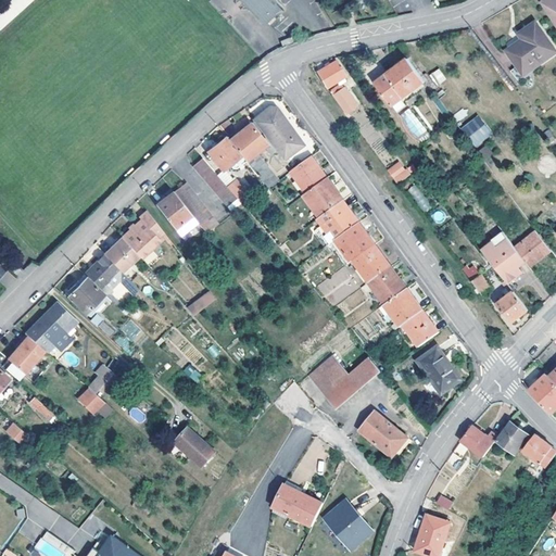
[(245,0),(266,22),(281,8),(274,0),(245,0)]
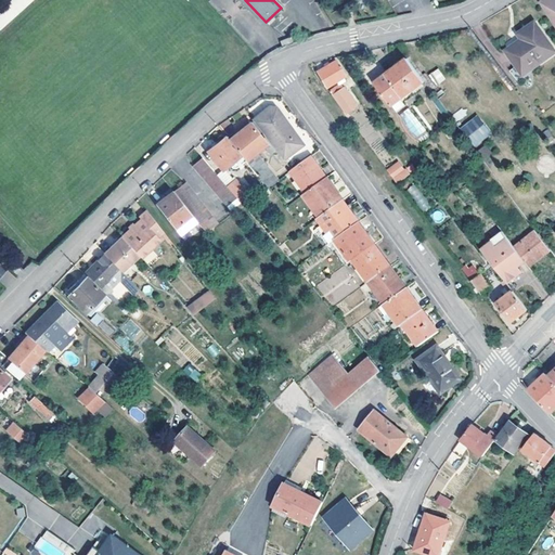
[(554,52),(554,50),(536,23),(518,34),(523,39),(506,51),(517,67),(513,72),(519,80),(524,77),(524,76),(554,52)]
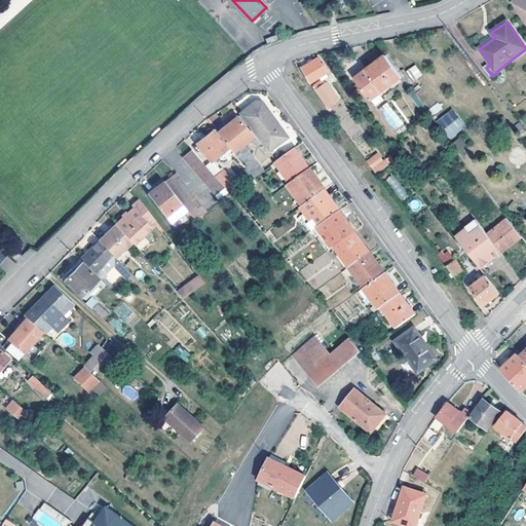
[(367,71),(382,92),(403,77),(387,57),(367,71)]
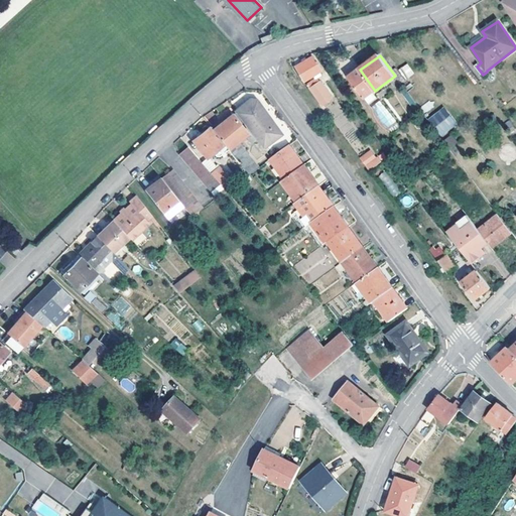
[(301,63),(296,67),(304,80),(320,71),(312,56),(306,60),(304,58),(300,60),(301,63)]
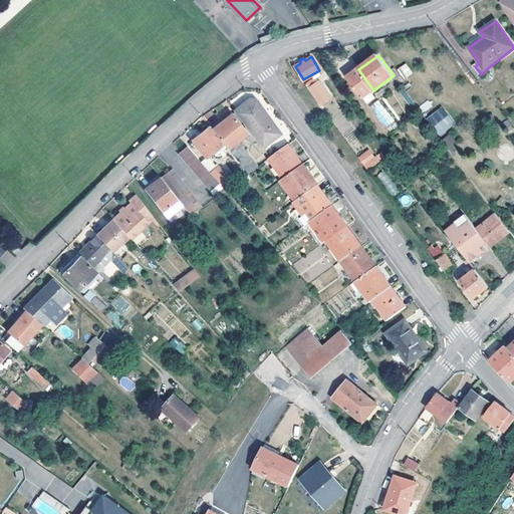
[(404,79),(413,73),(405,62),(397,69),(404,79)]
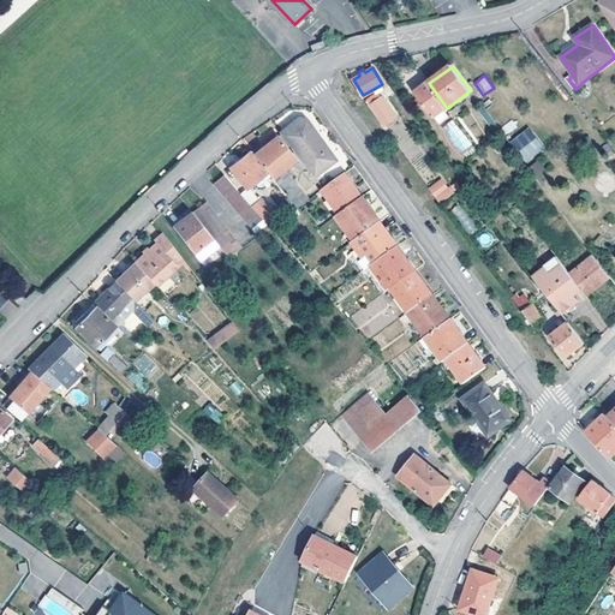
[(447,108),(429,83),(417,93),(435,117),(447,108)]
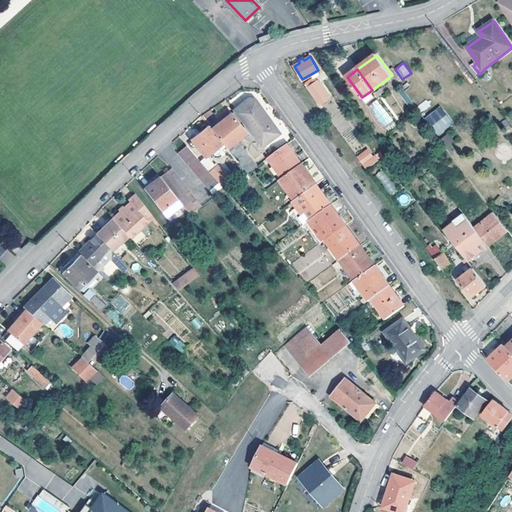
[(304,84),(319,105),(330,97),(314,76),(304,84)]
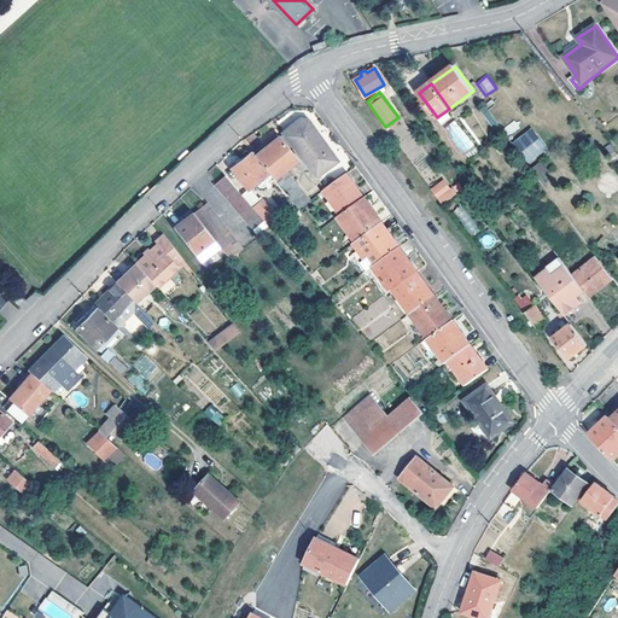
[(455,116),(449,109),(437,117),(443,124),(455,116)]
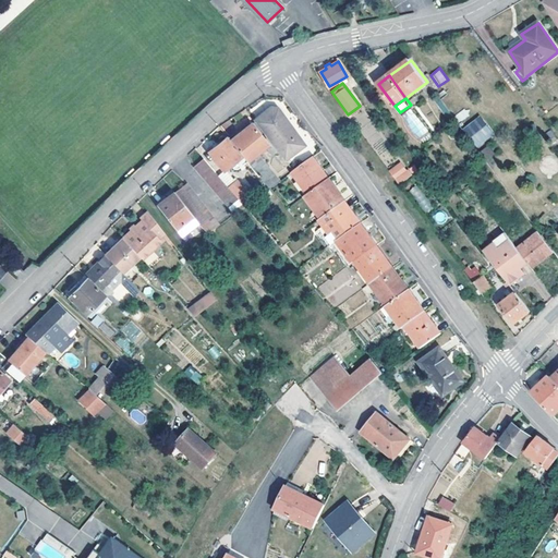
[(254,121),(271,143),(278,152),(286,160),(305,145),(278,108),(271,107),(254,121)]
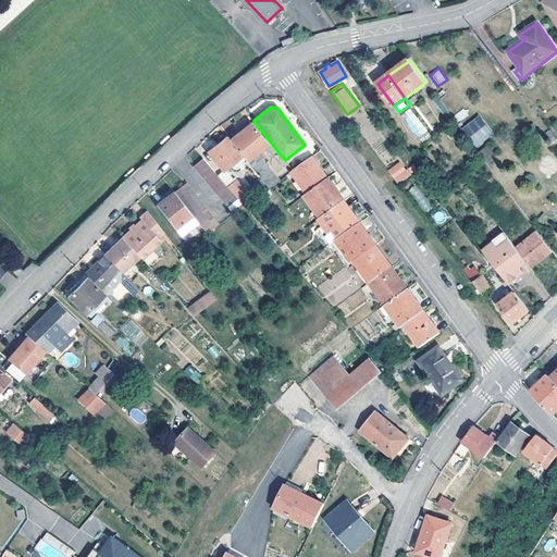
[(410,108),(400,114),(417,139),(426,132),(410,108)]
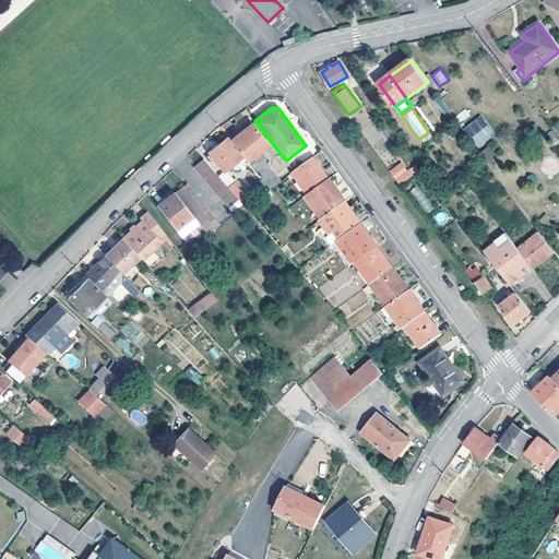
[(478,149),(496,133),(480,115),(463,129),(478,149)]
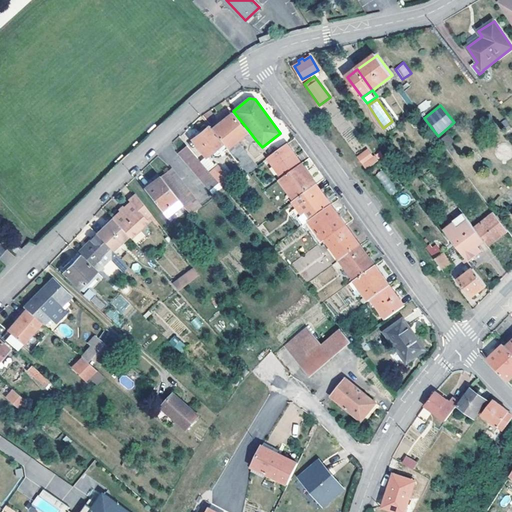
[(229,111),(218,119),(222,121),(231,113),(229,111)]
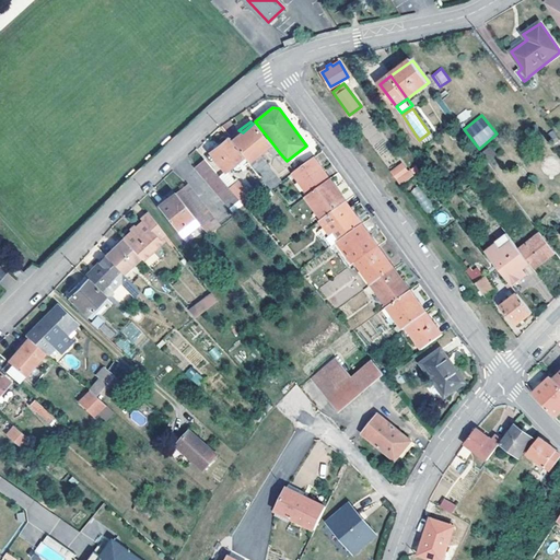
[(271,189),(281,183),(258,154),(268,148),(273,155),(279,152),(272,143),(269,146),(253,124),(243,132),(238,130),(230,137),(244,155),(256,171),(264,181),(271,189)]
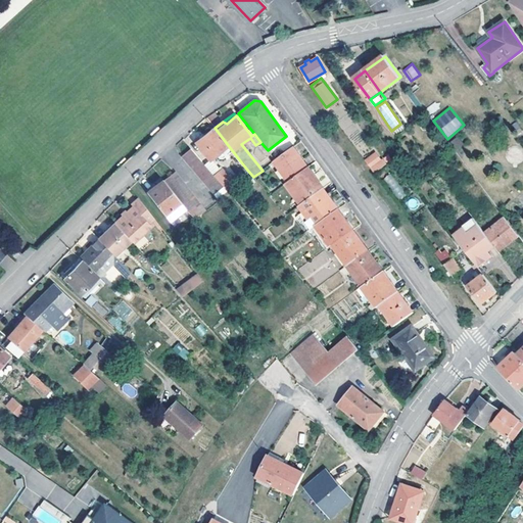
[(200,143),(197,145),(210,159),(228,145),(215,128),(199,140),(200,143)]
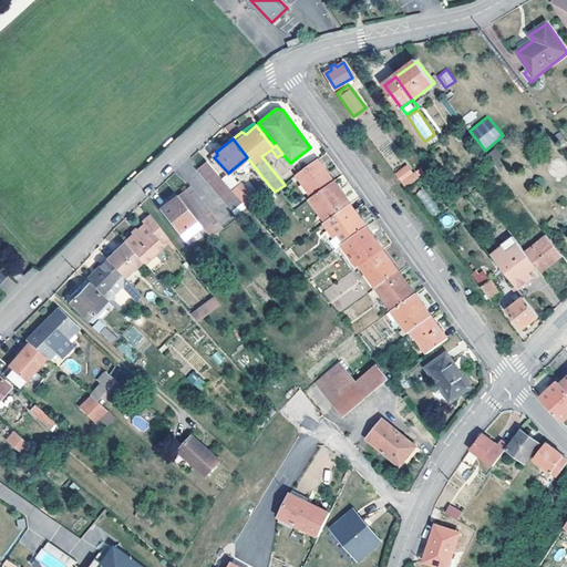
[(319,160),(298,175),(313,197),(334,182),(319,160)]
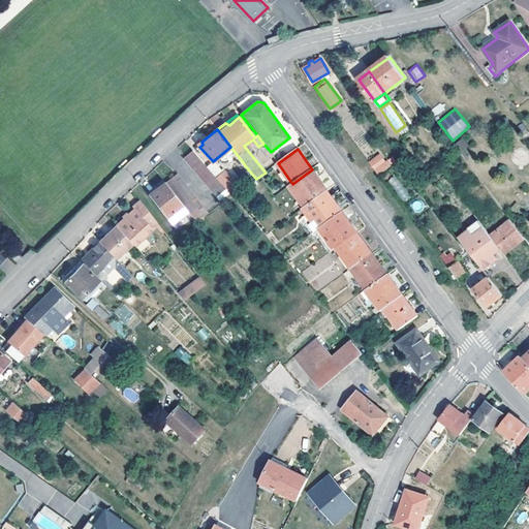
[(222,201),(230,194),(226,189),(217,178),(193,151),(185,158),(222,201)]
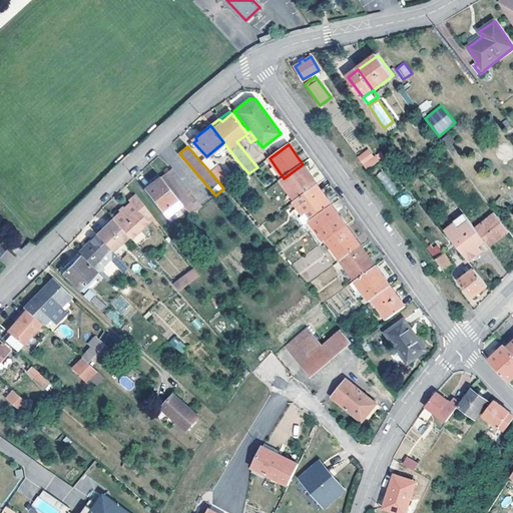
[(371,148),(359,157),(368,170),(380,161),(371,148)]
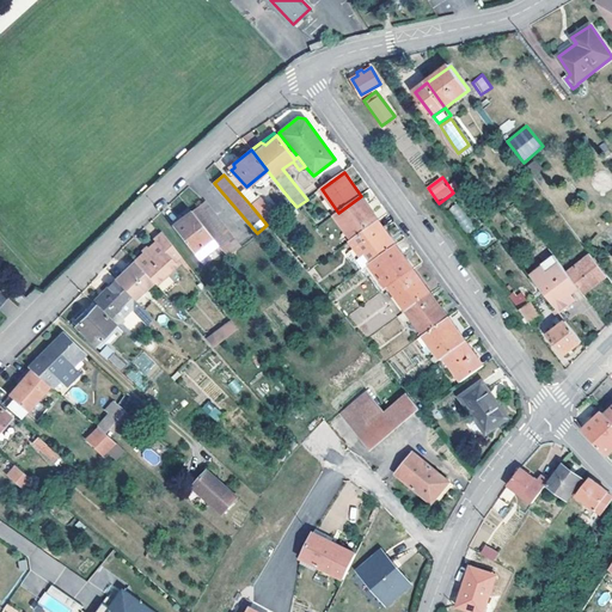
[(288,197),(280,187),(271,194),(281,203),(288,197)]
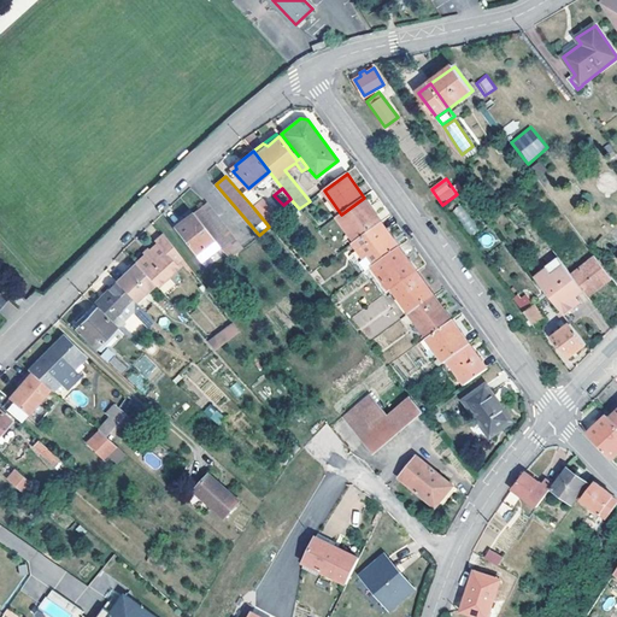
[(364,198),(341,215),(338,217),(356,241),(382,222),(364,198)]
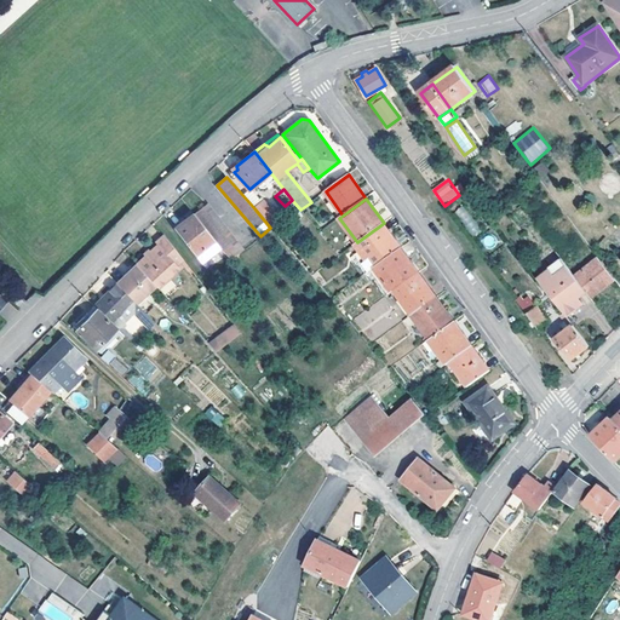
[(262,202),(254,208),(265,222),(273,216),(262,202)]
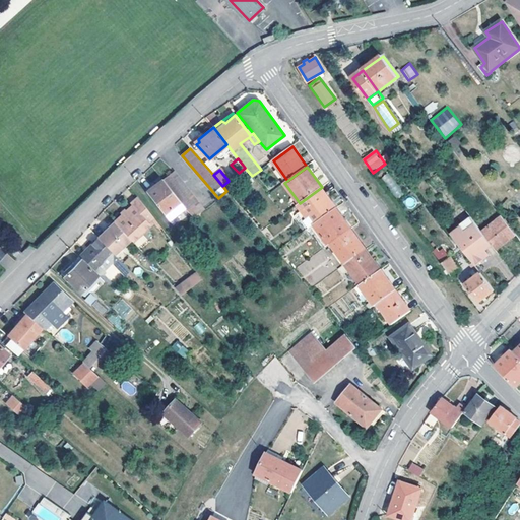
[(164,179),(184,205),(194,217),(204,209),(174,171),(164,179)]
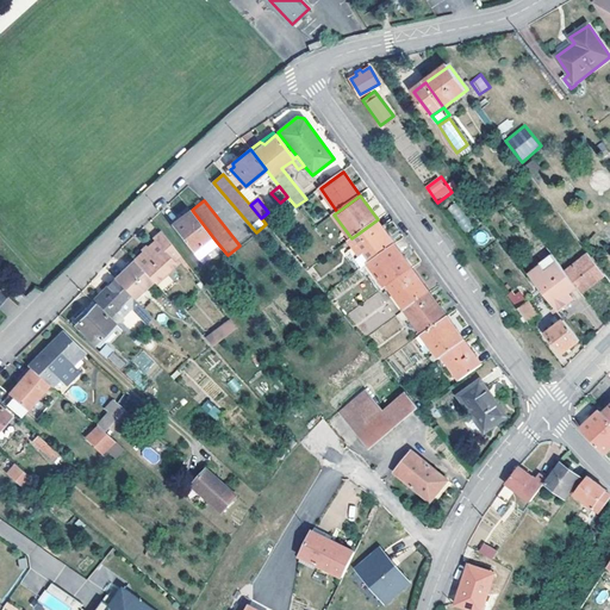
[(455,201),(448,207),(465,231),(473,225),(455,201)]
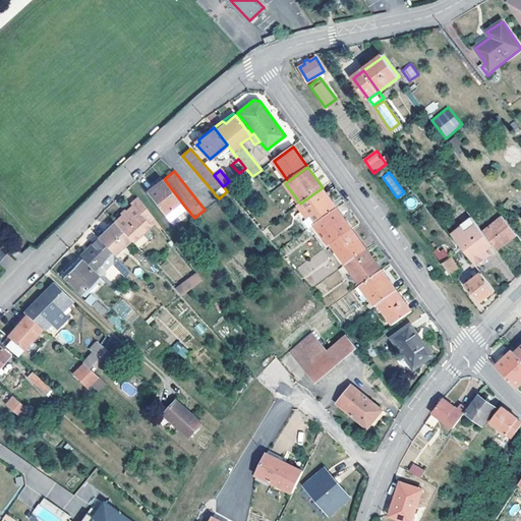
[(164,179),(148,192),(168,219),(184,206),(164,179)]
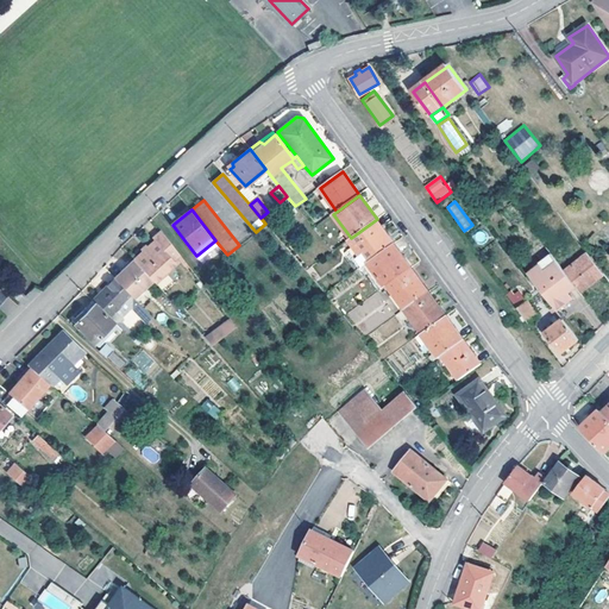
[(369,263),(395,244),(377,219),(351,238),(350,239),(355,248),(368,264),(369,263)]
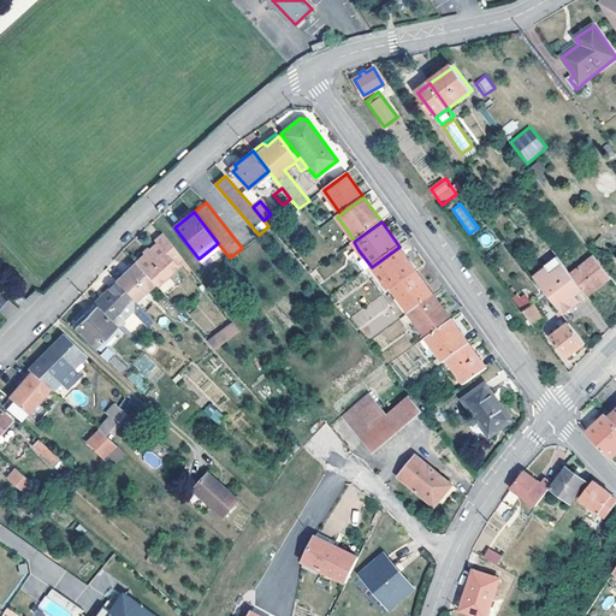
[(189,270),(191,268),(165,234),(155,243),(157,244),(137,264),(155,283),(158,286),(178,265),(177,264),(181,260),(189,270)]
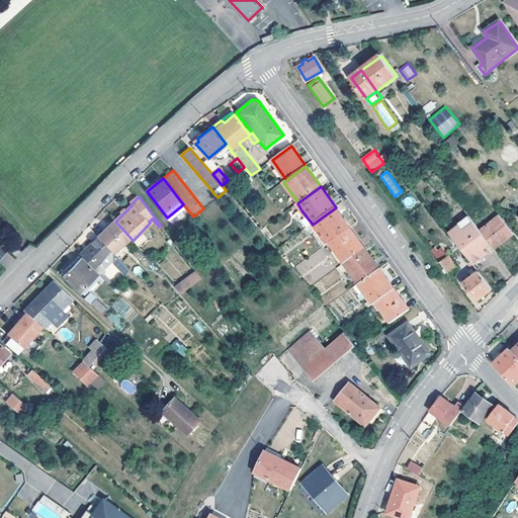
[(314,224),(328,244),(330,242),(350,228),(336,207),(314,224)]
